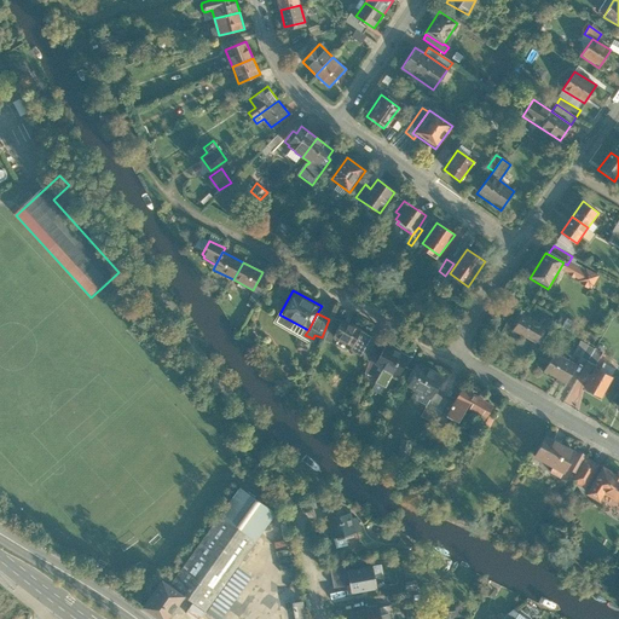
[(331,314),(329,319),(322,337),(322,339),(328,341),(331,335),(340,318),(331,314)]
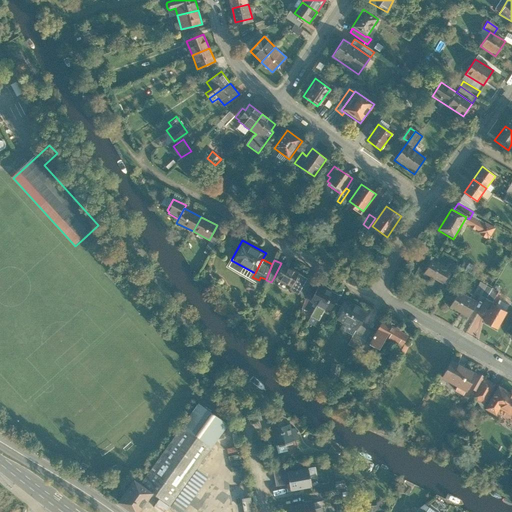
[(451,271),(433,260),(424,275),(443,286),(451,271)]
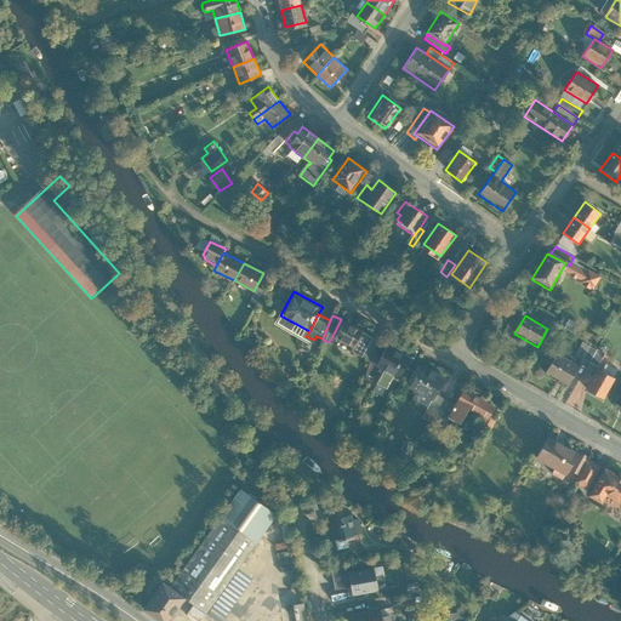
[(371,334),(342,318),(341,319),(332,336),(360,352),(371,334)]
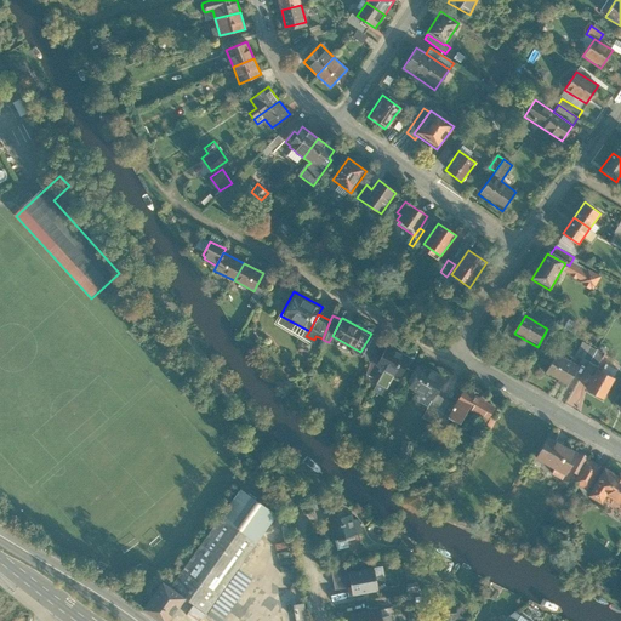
[(410,357),(386,342),(374,363),(398,377),(410,357)]
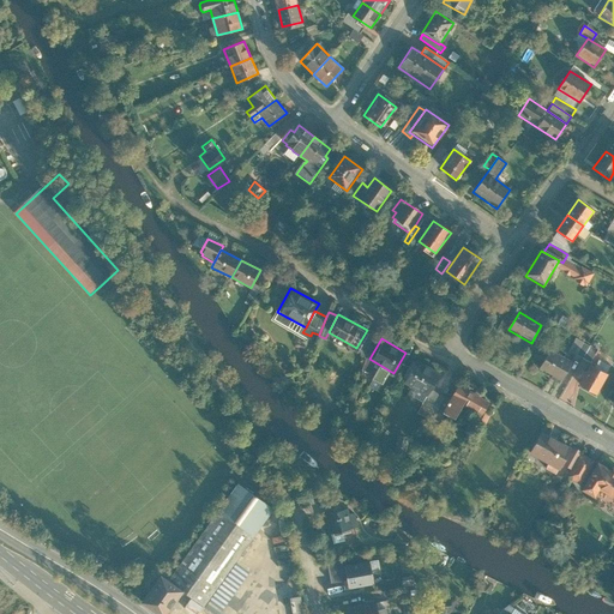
[(576,355),(583,359),(590,347),(582,343),(576,355)]
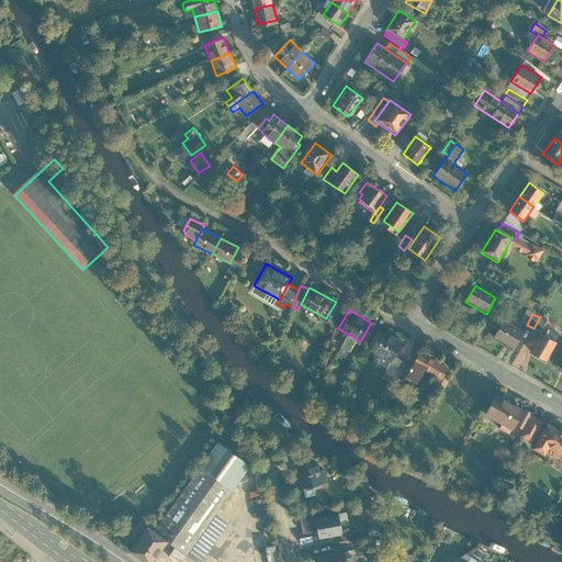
[(540,317),(534,328),(540,333),(547,322),(540,317)]
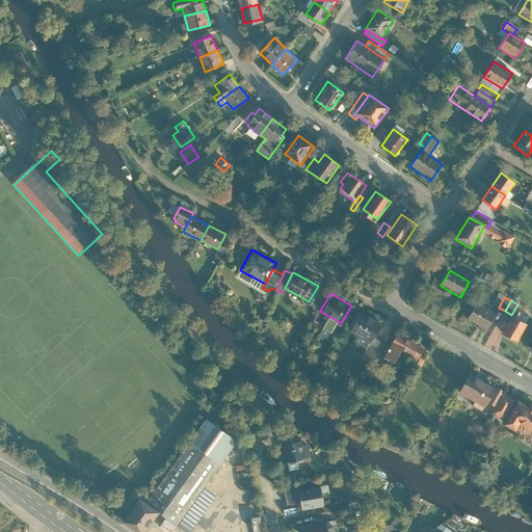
[(496,315),(476,303),(467,321),(486,331),(496,315)]
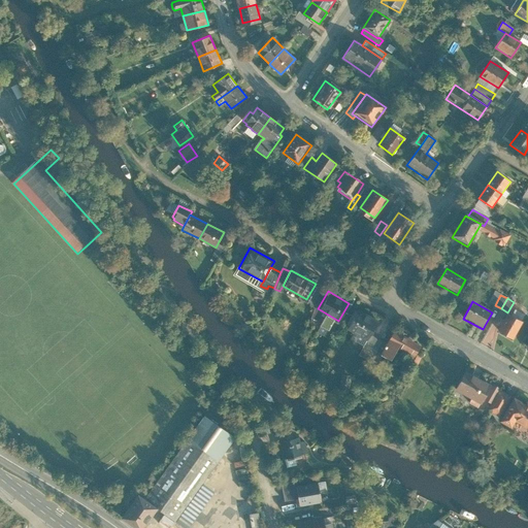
[(377,318),(357,306),(345,327),(366,338),(377,318)]
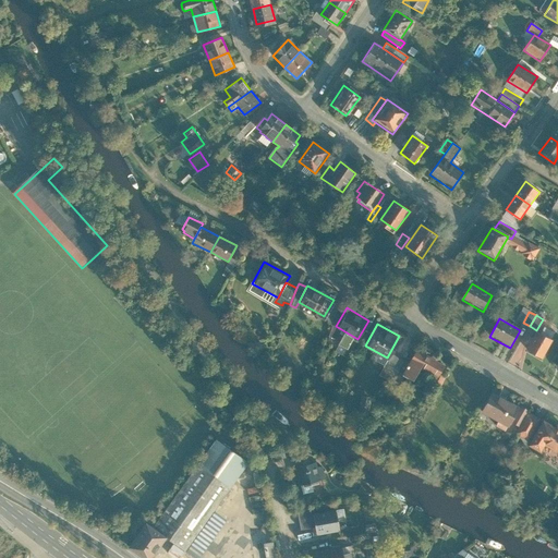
[(541,360),(552,341),(536,332),(525,352),(541,360)]
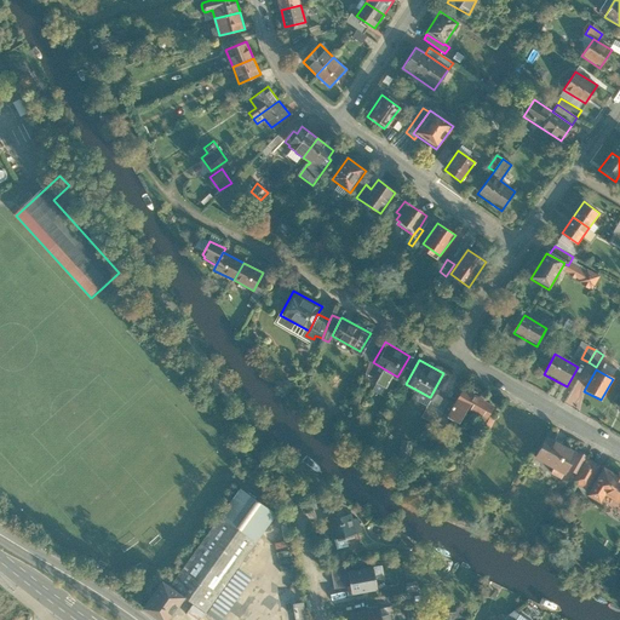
[(460,423),(469,407),(477,394),(461,385),(446,414),(460,423)]
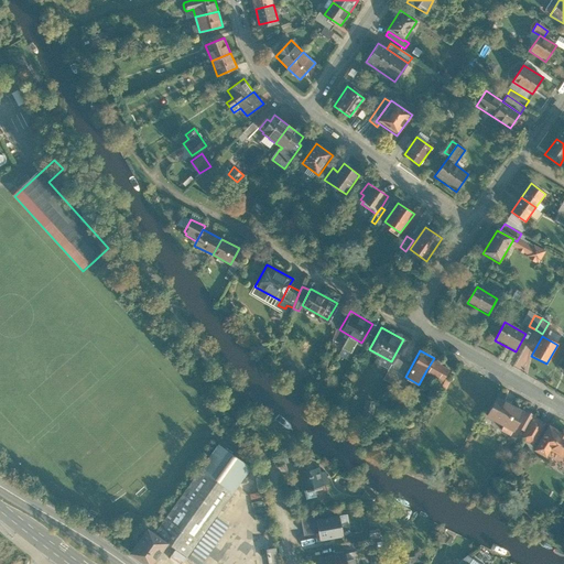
[(400,377),(409,362),(396,355),(387,369),(400,377)]
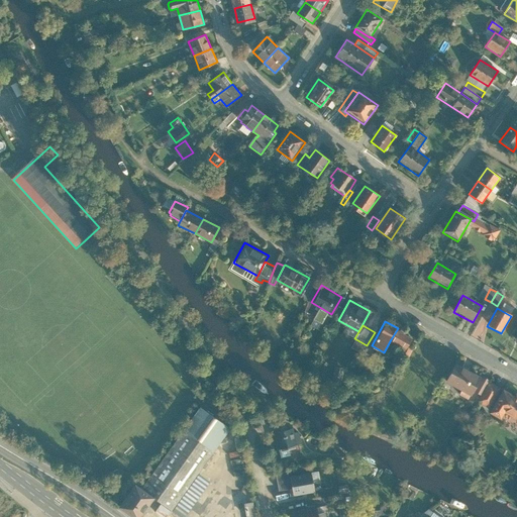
[(410,336),(398,328),(391,339),(403,347),(410,336)]
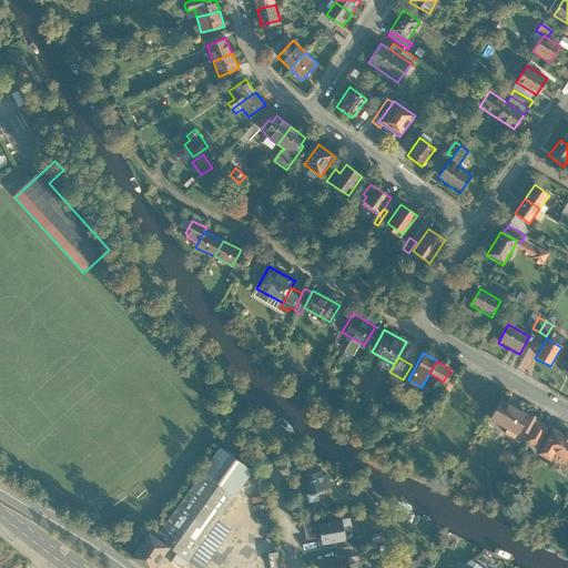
[(456,394),(465,378),(457,374),(448,389),(456,394)]
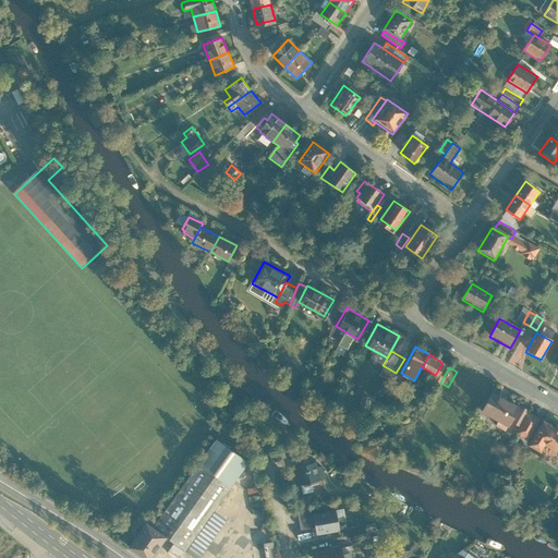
[(482,385),(461,373),(451,389),(463,396),(460,401),(469,405),(482,385)]
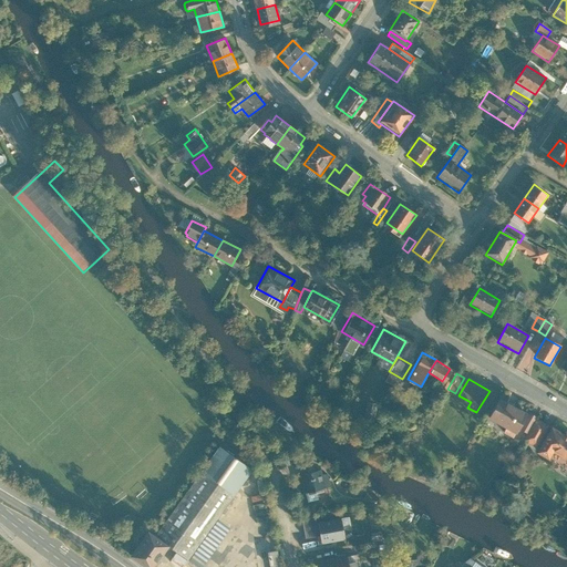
[(527,410),(498,394),(486,414),(504,424),(502,429),(513,434),(527,410)]
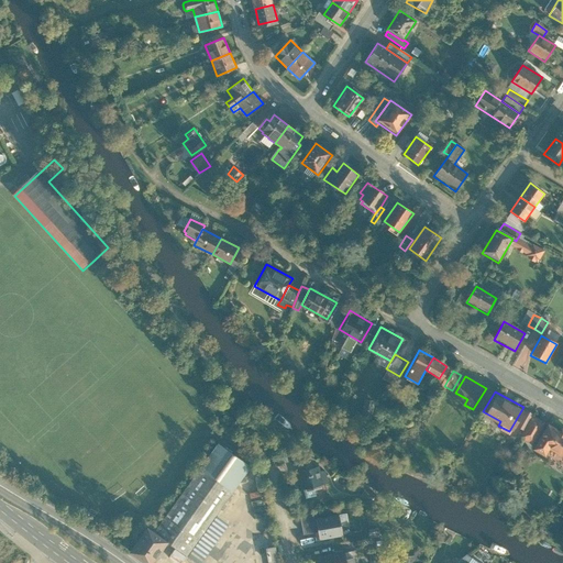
[(522,428),(532,411),(526,408),(516,424),(522,428)]
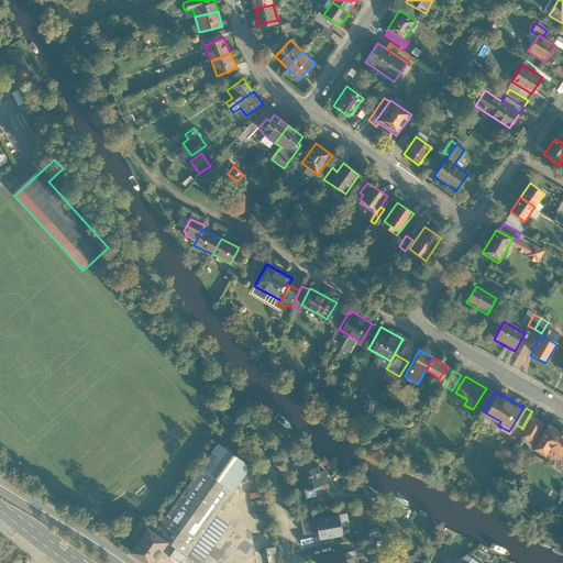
[(532,442),(544,420),(532,414),(520,435),(532,442)]
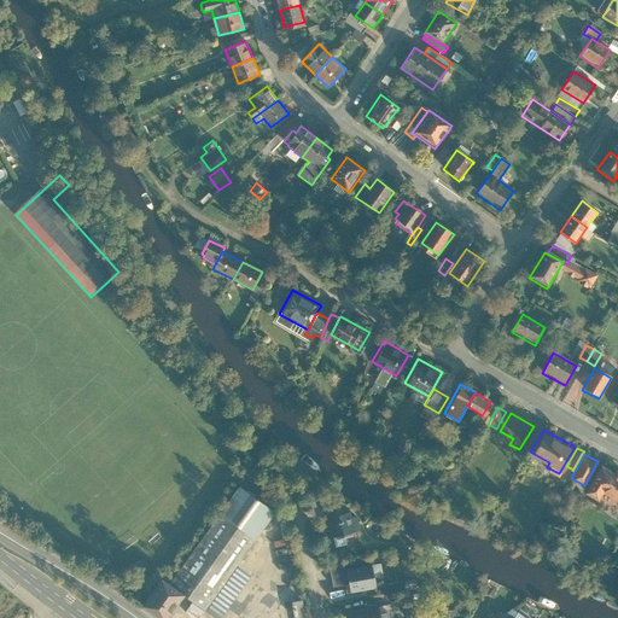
[(617,471),(600,462),(584,490),(596,499),(601,490),(617,500),(617,501),(617,502),(617,471)]
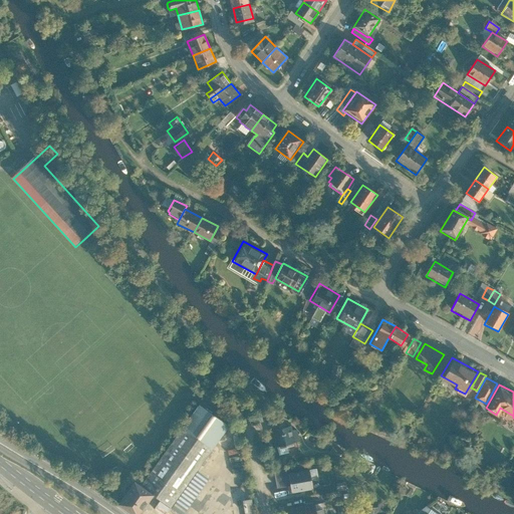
[(152,492),(170,505),(228,424),(198,403),(141,483),(134,478),(116,500),(136,513),(152,492)]
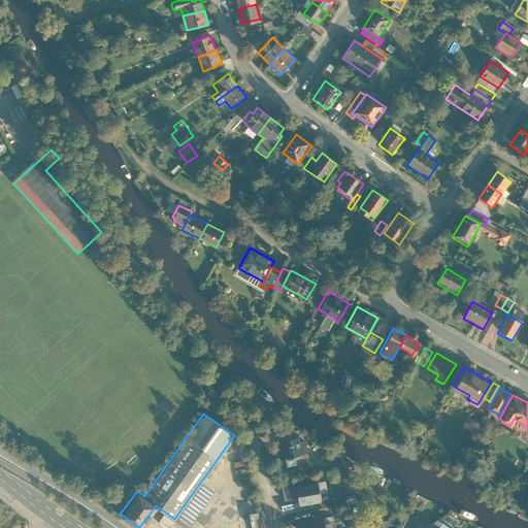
[(281,439),(285,460),(299,456),(294,436),(281,439)]
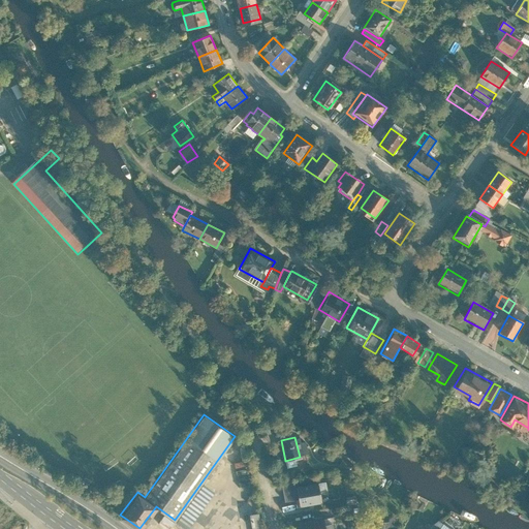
[(284,501),(299,499),(297,487),(294,487),(293,480),(281,483),(284,501)]
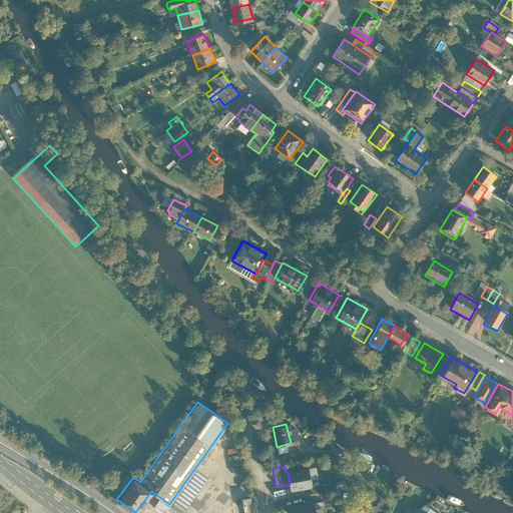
[(308,469),(288,472),(290,484),(292,491),(312,487),(311,487),(310,477),(308,469)]
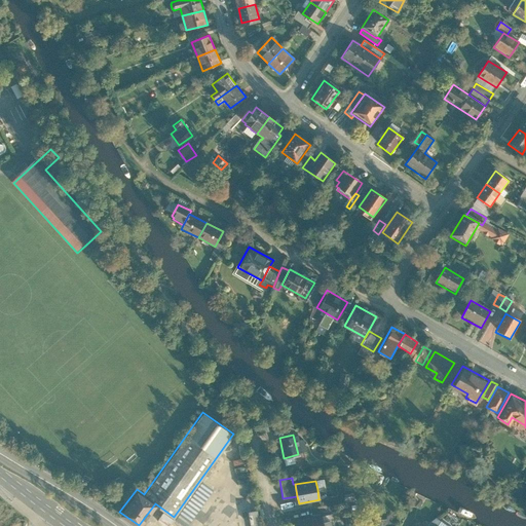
[(317,489),(318,499),(327,497),(326,488),(317,489)]
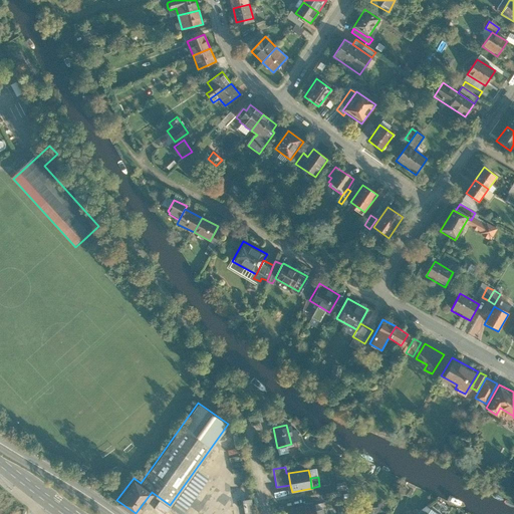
[(254,513),(251,499),(243,501),(245,513),(254,513)]
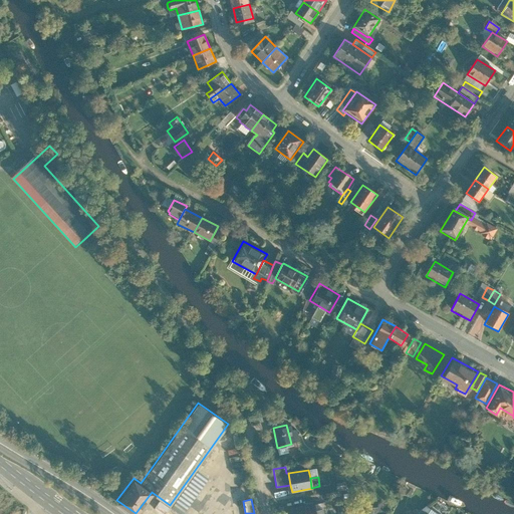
[(228,513),(242,513),(242,500),(225,500),(225,507),(228,507),(228,513)]
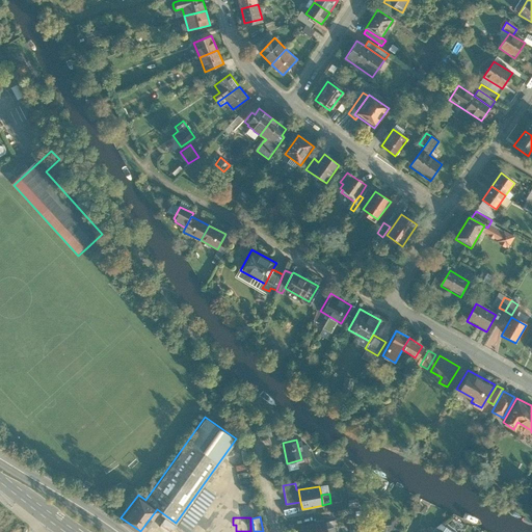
[(304,524),(304,531),(333,531),(331,525),(324,526),(323,521),(304,524)]
